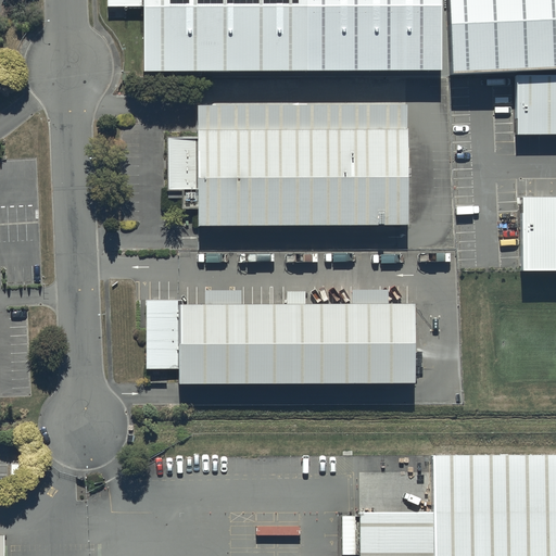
[(555,75),(514,76),(514,135),(555,135),(555,75)]
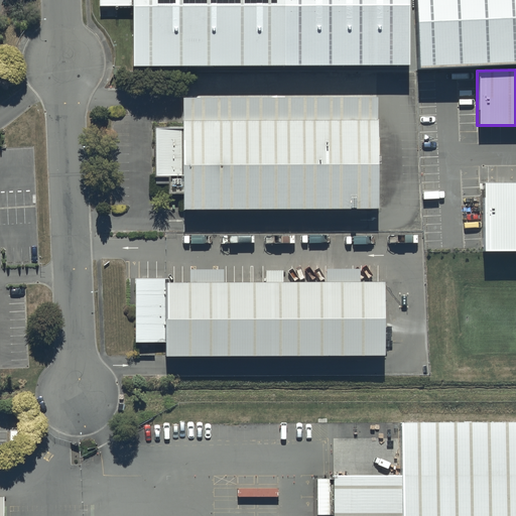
[(181,209),(378,207),(377,93),(180,94),(180,125),(151,125),(152,177),(166,177),(166,194),(181,192),(181,209)]
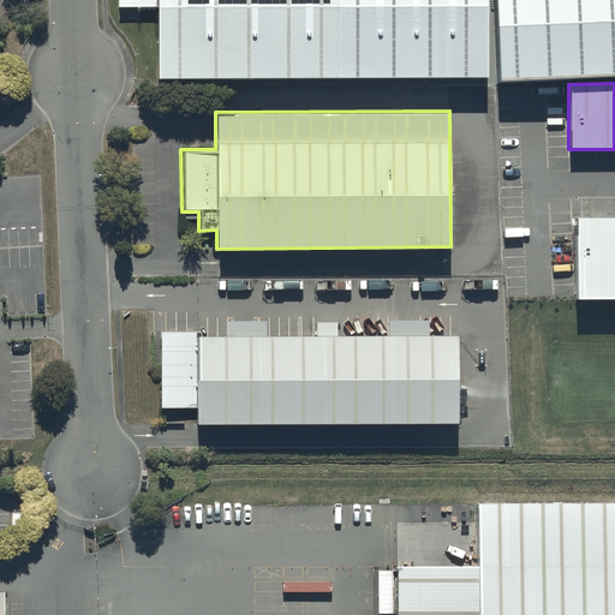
[(614,218),(574,218),(574,300),(614,299),(614,218)]
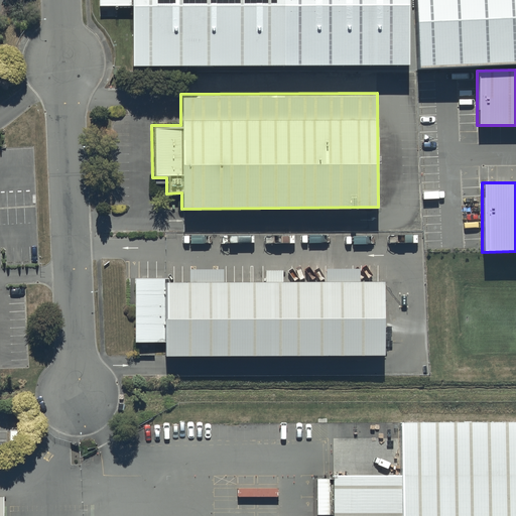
[(166,341),(166,355),(384,357),(385,286),(363,286),(363,270),(326,270),(325,286),(283,285),(283,272),(267,272),(267,285),(226,285),(226,269),(189,269),(189,285),(135,284),(134,340),(166,341)]
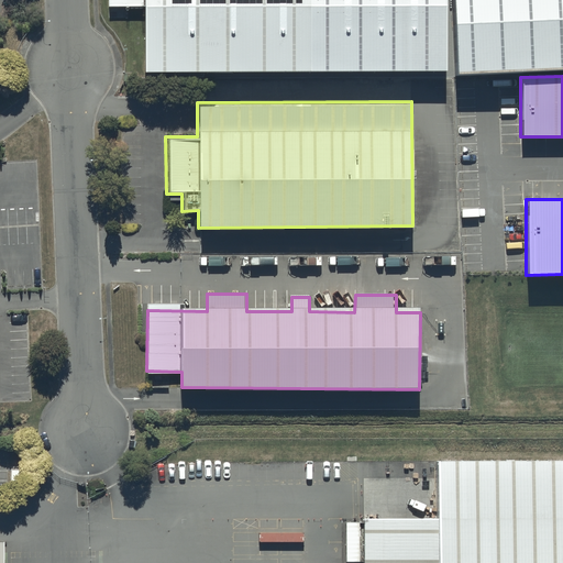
[(346,527),(346,562),(562,562),(562,463),(418,466),(419,526),(346,527)]
